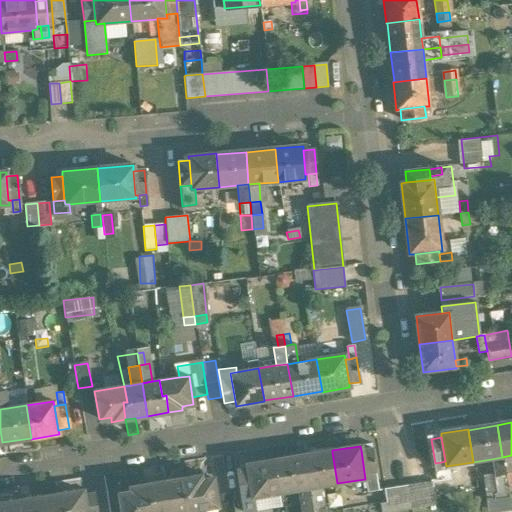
[(371,448),(361,450),(365,474),(368,473),(375,472),(371,448)]
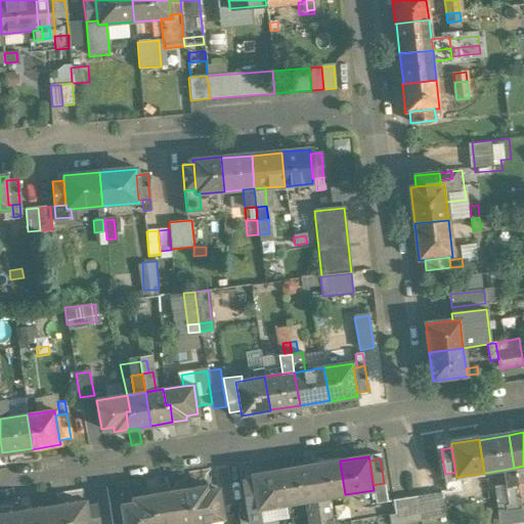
[(340,463),(310,467),(315,499),(326,497),(345,494),(340,463)]
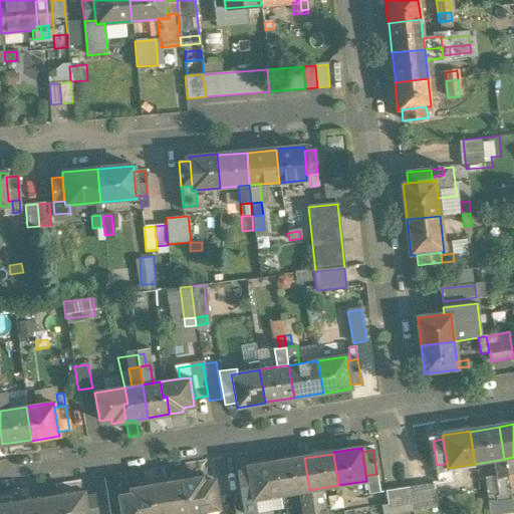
[(513,457),(504,459),(507,481),(513,479),(513,457)]
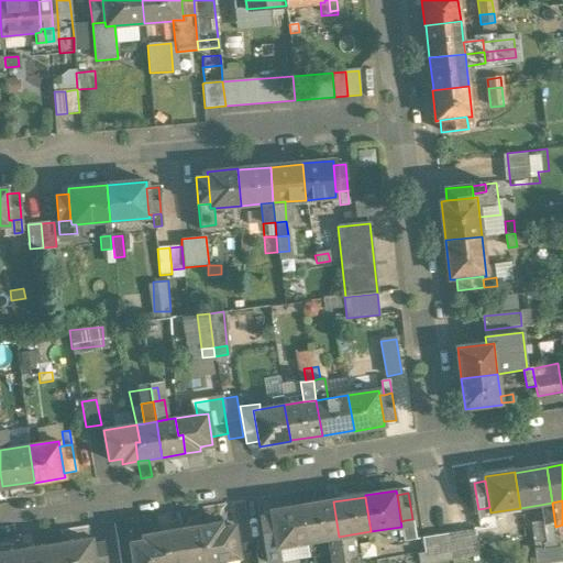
[(333,501),(300,507),(307,542),(339,537),(333,501)]
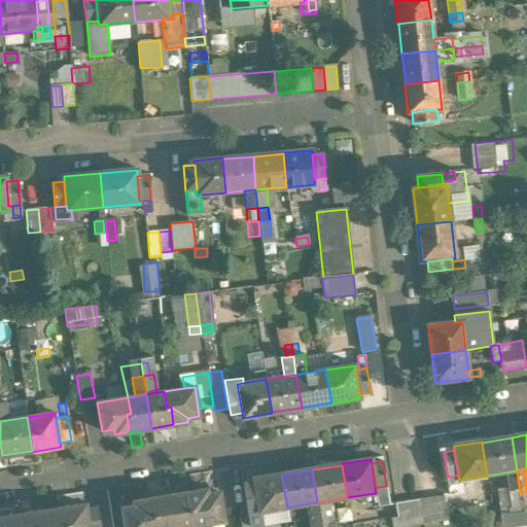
[(517,470),(505,472),(510,494),(514,494),(520,493),(517,470)]
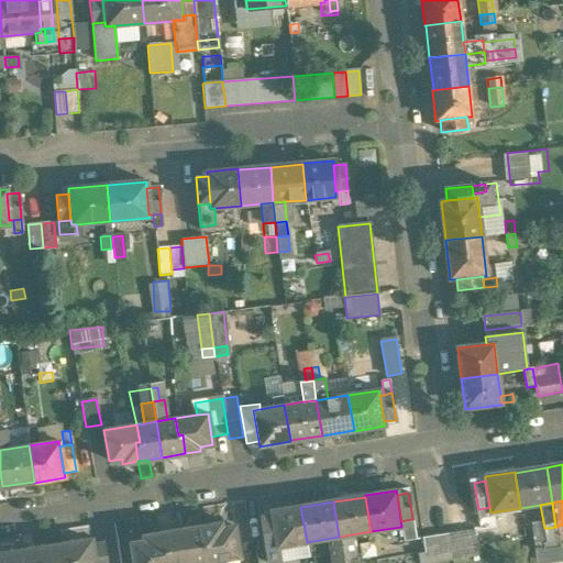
[(300,506),(271,511),(271,515),(275,542),(276,547),(289,544),(307,542),(300,507),(300,506)]
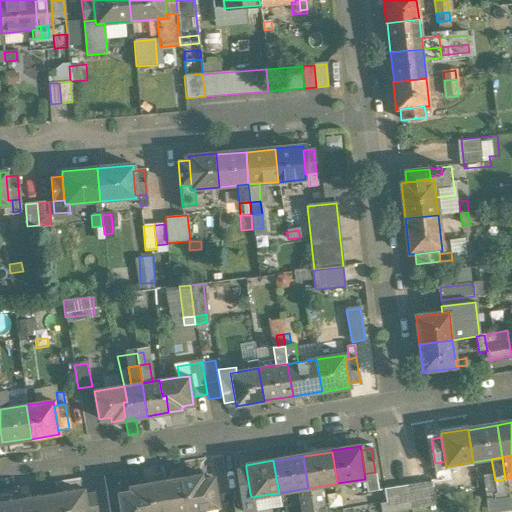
[(448,480),(446,466),(445,461),(441,462),(443,474),(437,475),(438,482),(448,480)]
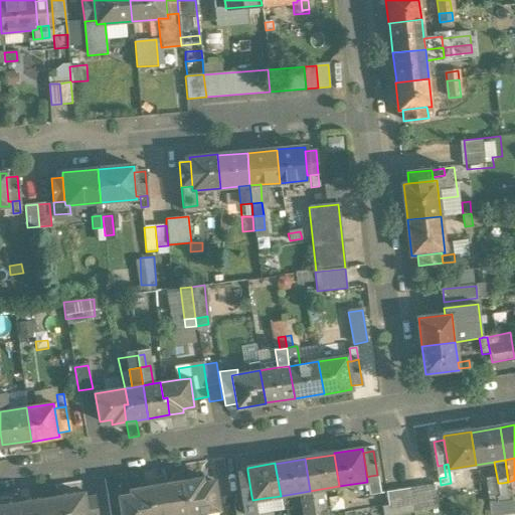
[(446,477),(444,465),(438,466),(440,478),(446,477)]
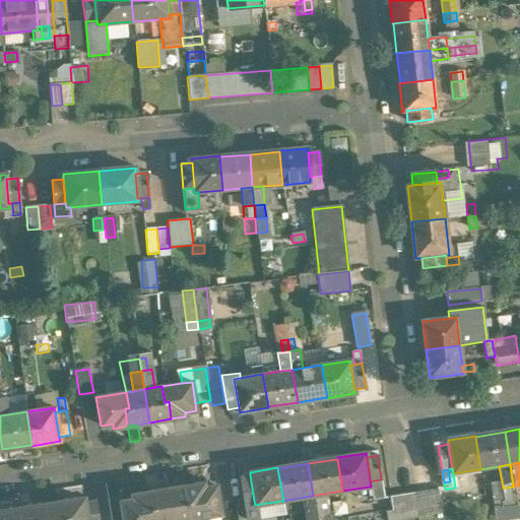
[(250,475),(240,477),(244,503),(250,501),(254,501),(250,475)]
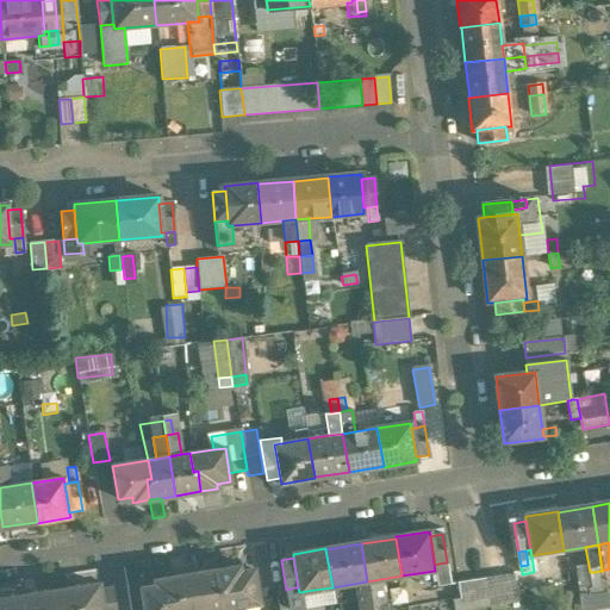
[(447,562),(439,564),(441,578),(449,577),(447,562)]
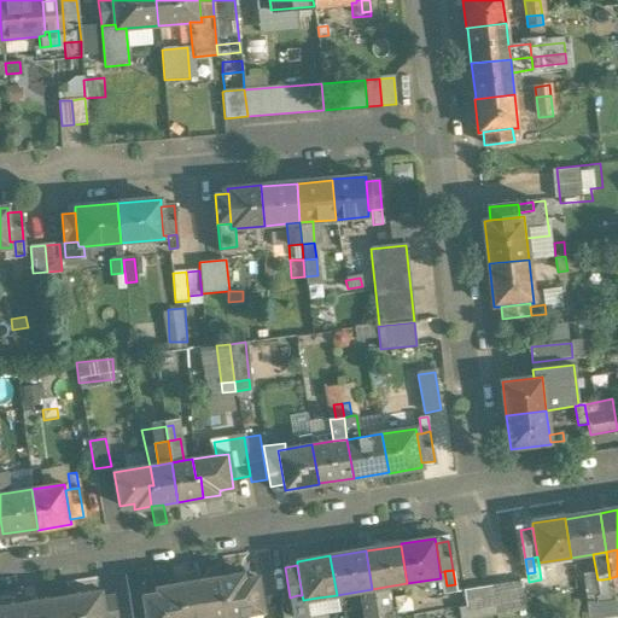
[(441,572),(441,578),(444,598),(456,596),(455,584),(447,586),(444,571),(441,572)]
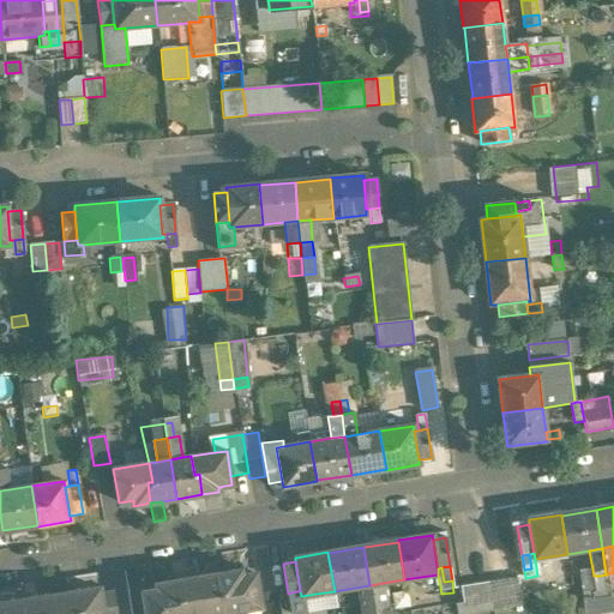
[(253,573),(240,576),(239,570),(223,572),(227,591),(222,593),(224,612),(242,609),(259,606),(253,573)]
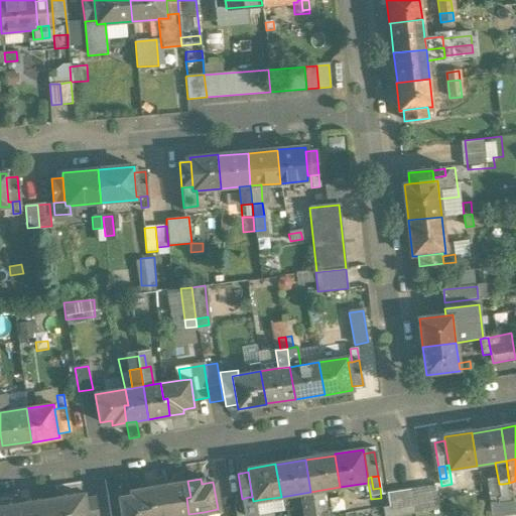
[(187,481),(165,485),(170,515),(177,515),(181,515),(188,514),(186,498),(190,497),(187,481)]
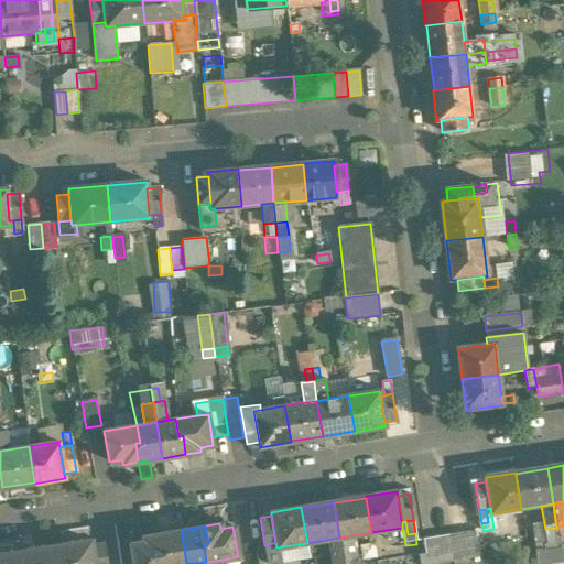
[(559,540),(556,528),(550,529),(552,541),(559,540)]
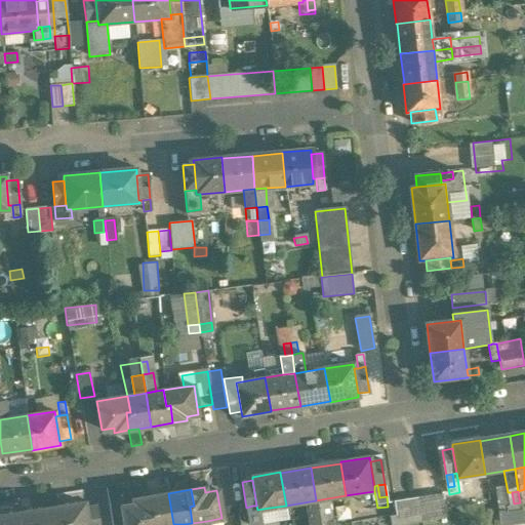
[(512,492),(508,492),(511,513),(522,510),(520,502),(514,503),(512,492)]
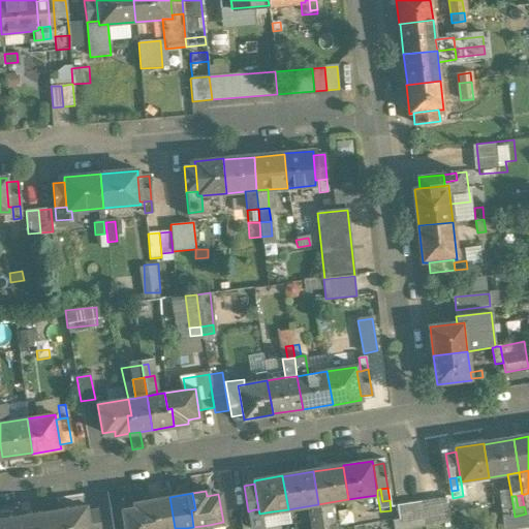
[(175,528),(169,497),(148,501),(150,517),(154,517),(156,528),(175,528)]
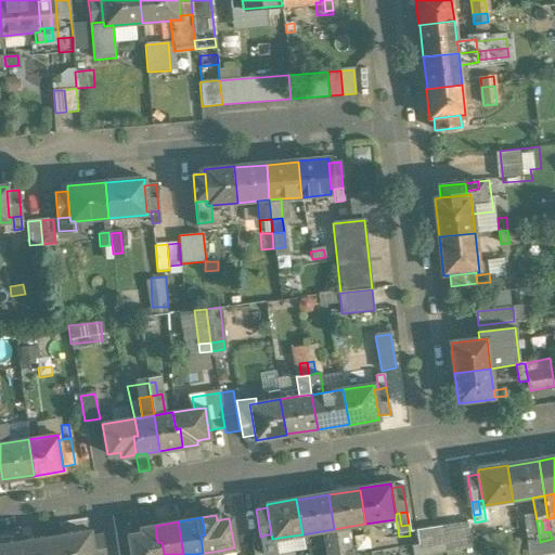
[(470,523),(441,527),(447,554),(475,550),(470,523)]
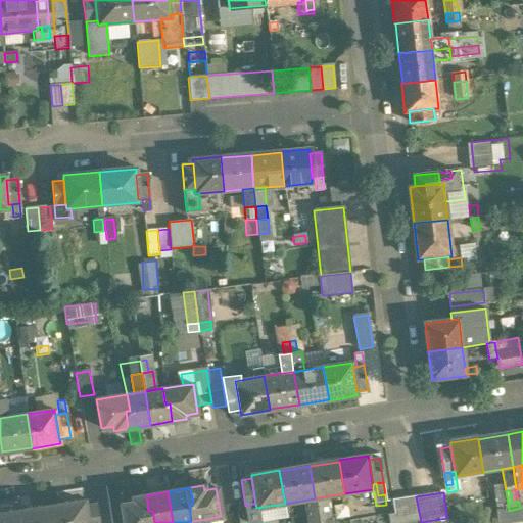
[(146,495),(132,497),(133,502),(121,504),(123,522),(154,522),(152,511),(148,511),(146,495)]
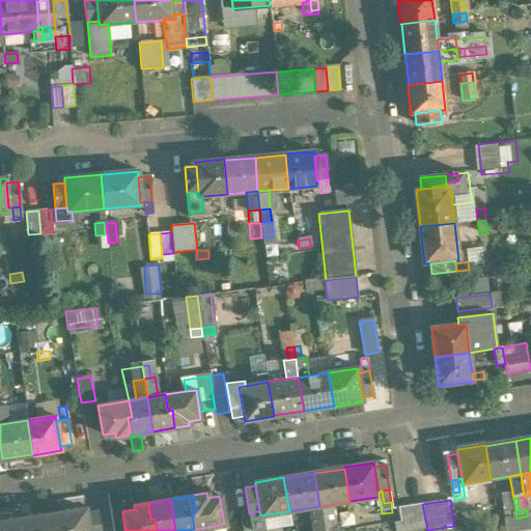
[(331,504),(319,506),(323,528),(335,526),(331,504)]
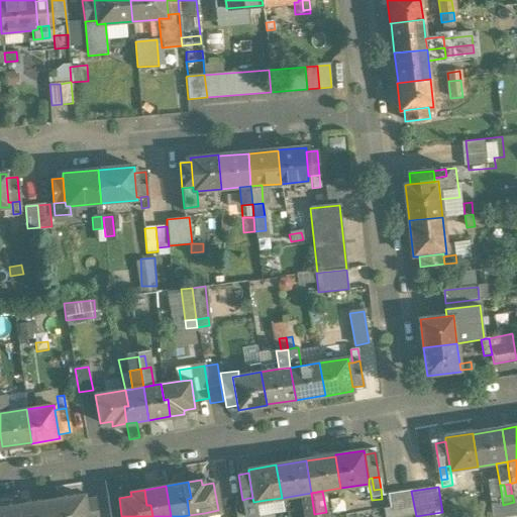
[(414,516),(416,516),(411,491),(394,494),(396,507),(388,508),(389,516),(414,516)]
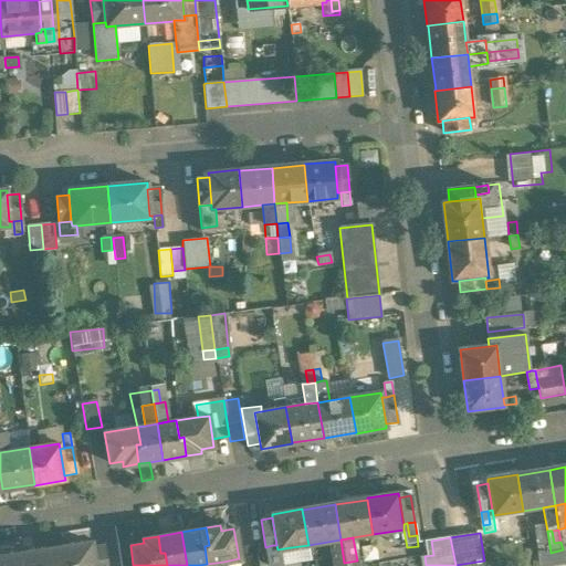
[(341,540),(328,542),(333,565),(344,563),(341,540)]
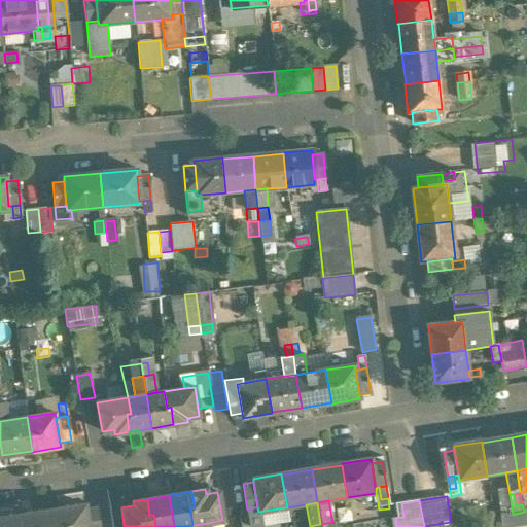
[(83,505),(56,510),(56,511),(58,526),(86,526),(84,510),(83,505)]
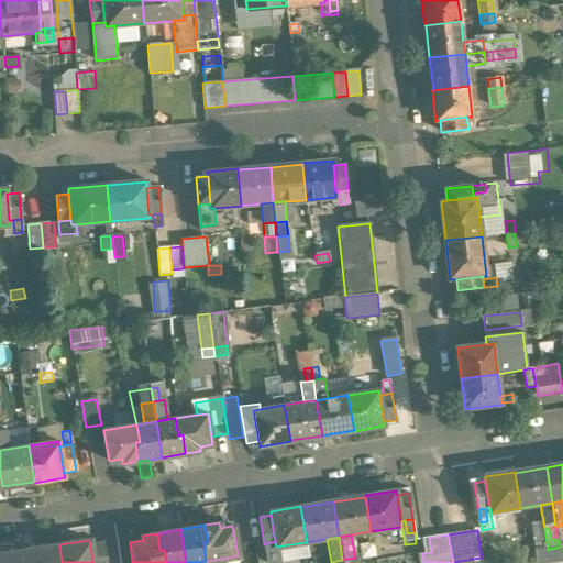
[(105,562),(101,542),(90,544),(92,562),(105,562)]
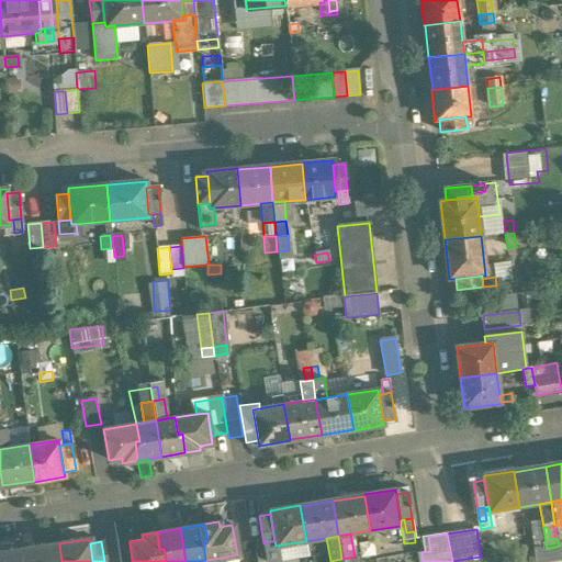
[(270,541),(263,543),(266,555),(272,554),(270,541)]
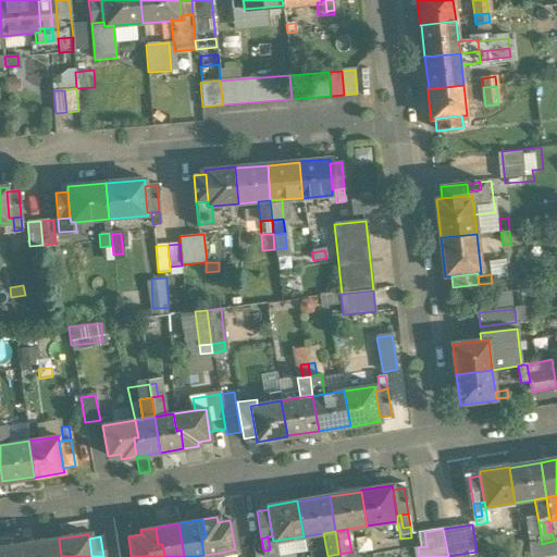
[(288,556),(286,539),(273,541),(272,536),(268,536),(270,549),(275,549),(276,556),(288,556)]
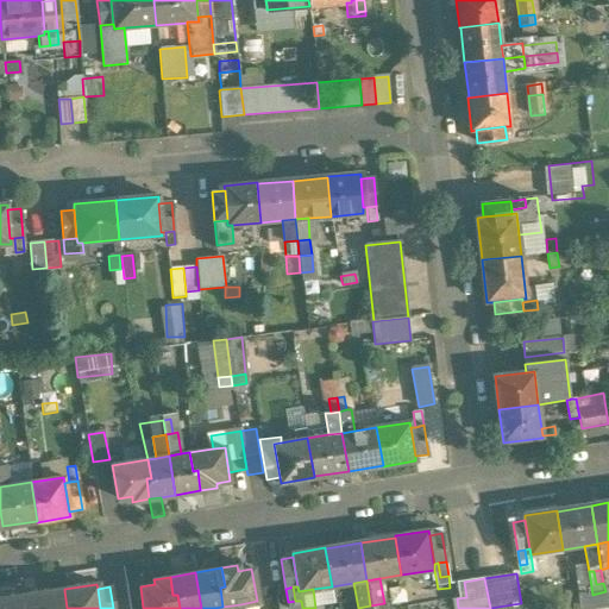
[(67,608),(64,590),(29,596),(31,608),(67,608)]
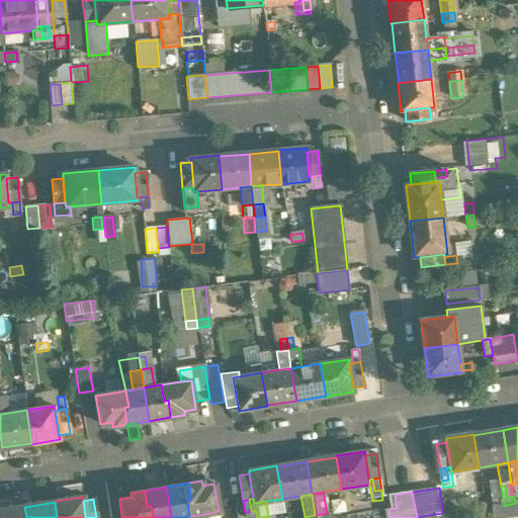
[(26,517),(24,507),(0,511),(0,517),(26,517)]
